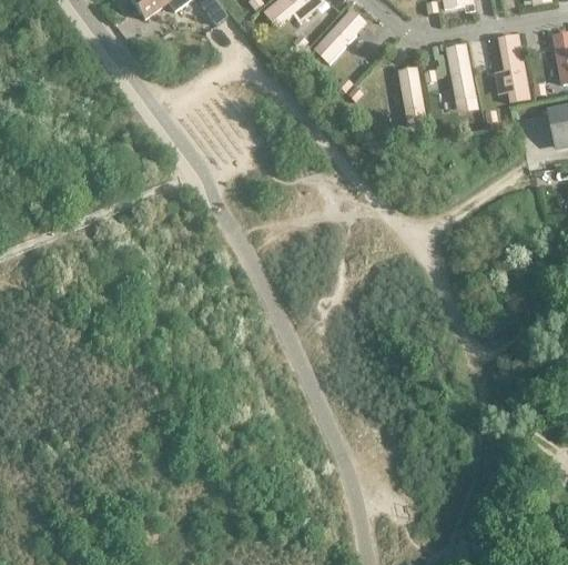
[(173,10),(186,0),(132,0),(144,17),(168,0),(173,10)]
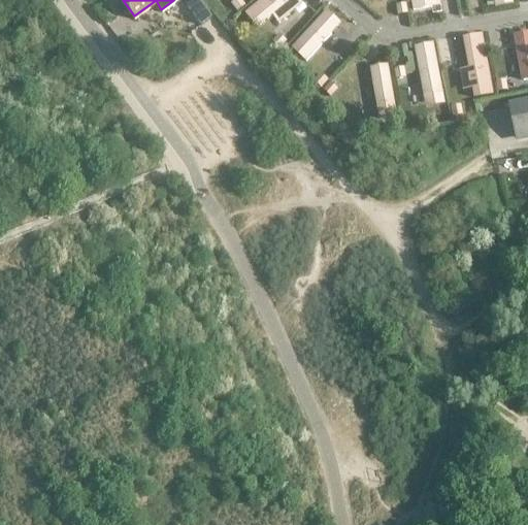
[(256,0),(244,9),(257,25),(287,0),(256,0)]
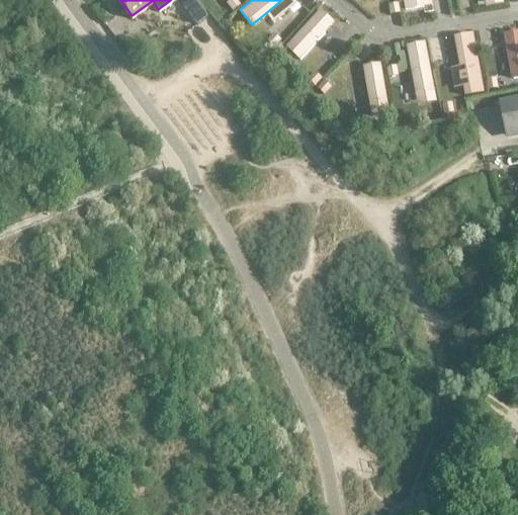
[(285,45),(299,58),(334,20),(320,7),(285,45)]
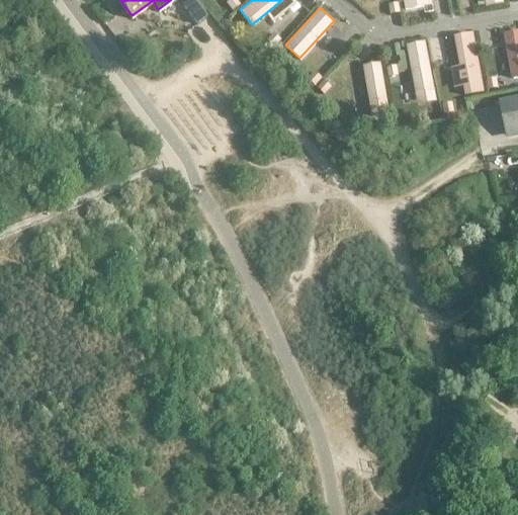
[(517,28),(503,31),(511,77),(517,75),(517,28)]
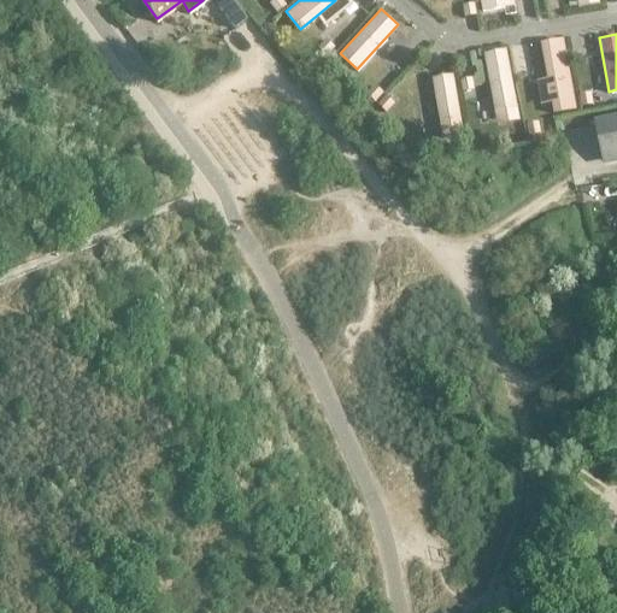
[(564,36),(541,41),(553,112),(576,107),(564,36)]
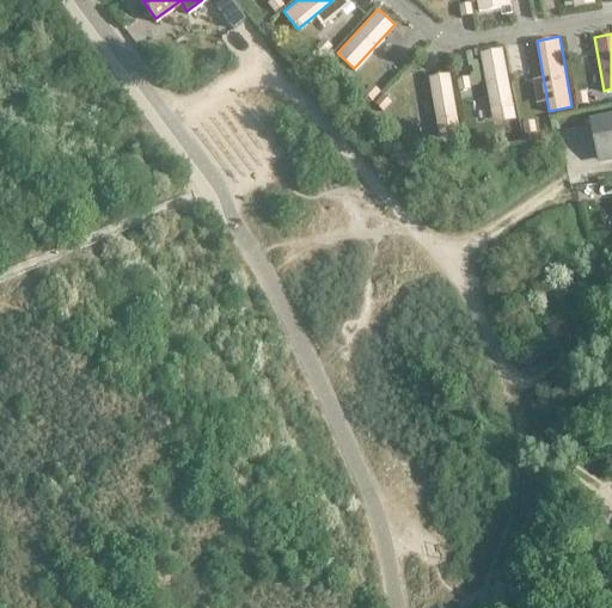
[(502,47),(479,51),(490,110),(513,105),(502,47)]
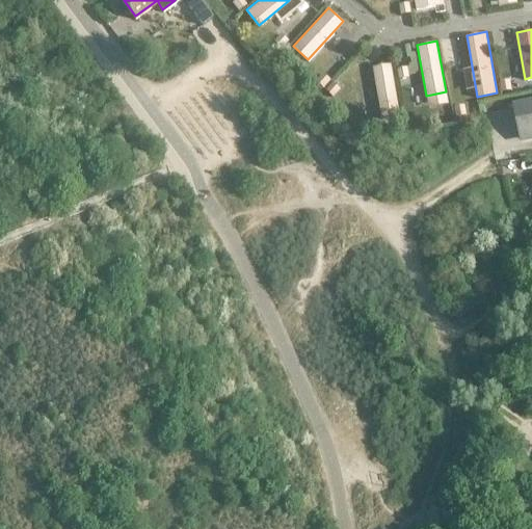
[(391,62),(372,65),(380,115),(399,112),(391,62)]
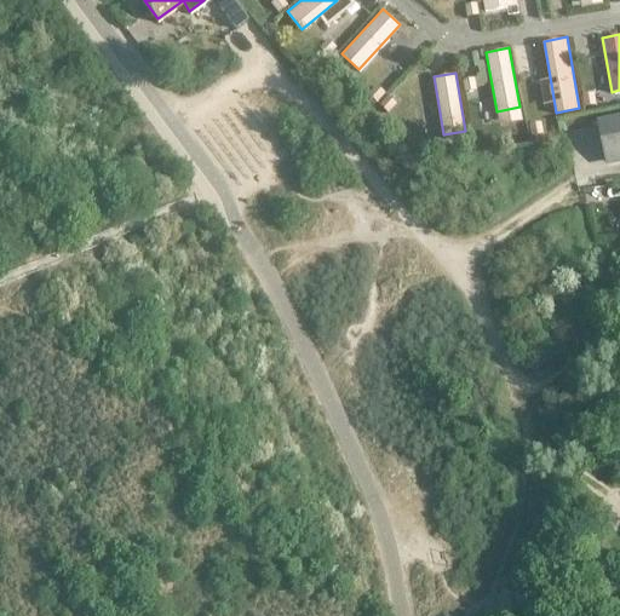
[(619,108),(595,114),(606,162),(619,159),(619,108)]
